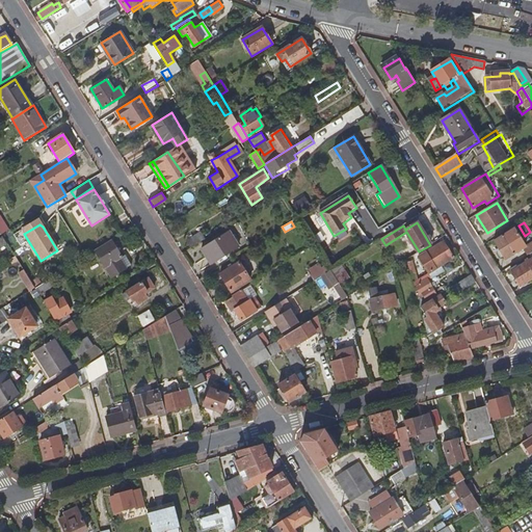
[(126,241),(138,233),(134,227),(122,235),(126,241)]
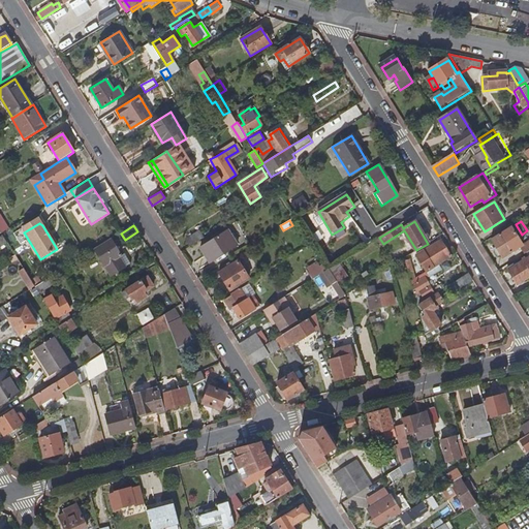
[(209,262),(237,244),(228,229),(199,247),(209,262)]
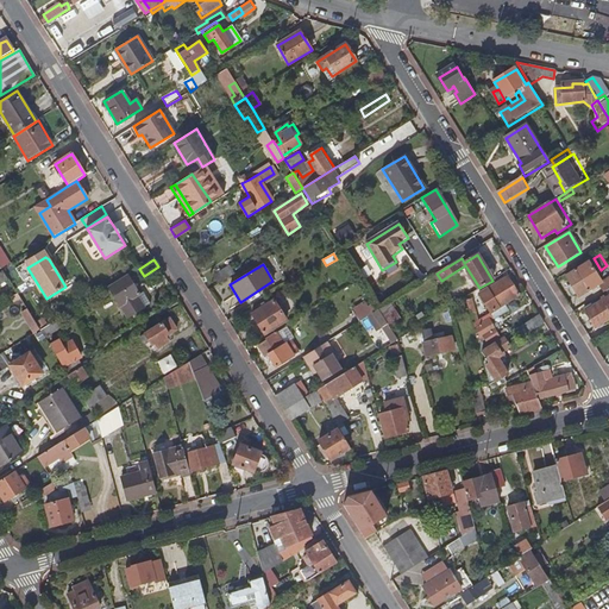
[(218,283),(233,274),(228,265),(213,275),(218,283)]
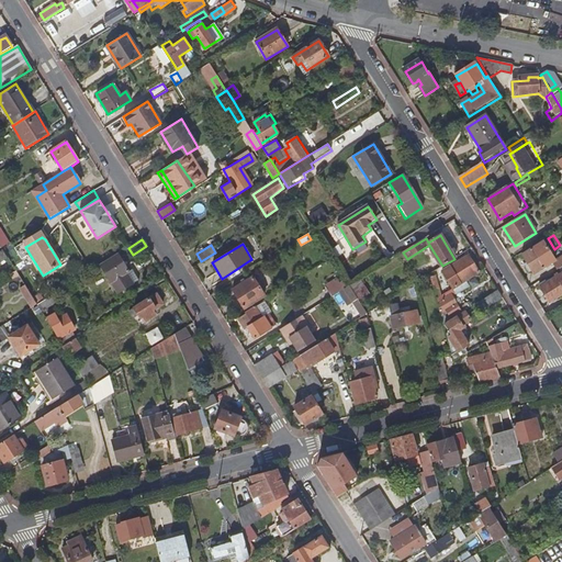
[(542,266),(536,256),(541,251),(538,245),(523,255),(535,274),(547,267),(546,263),(542,266)]
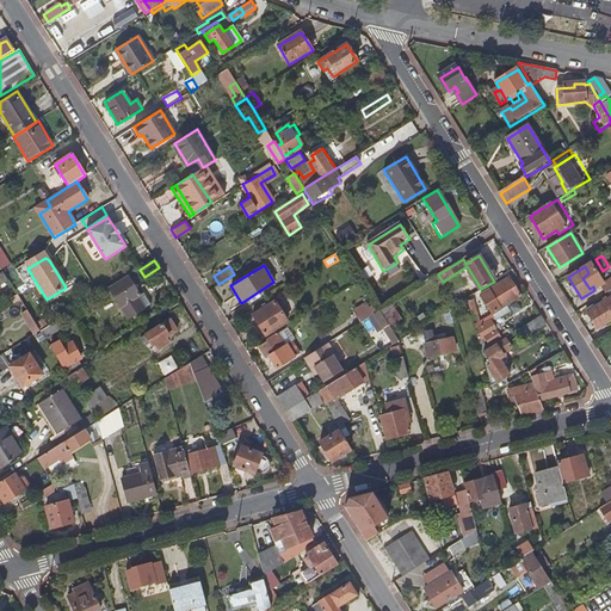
[(152,306),(144,294),(141,295),(129,276),(109,289),(125,315),(134,310),(136,315),(152,306)]
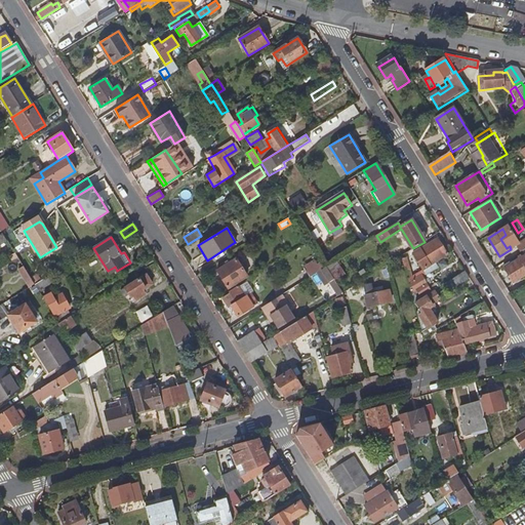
[(435,263),(447,254),(437,239),(413,254),(422,270),(435,263)]
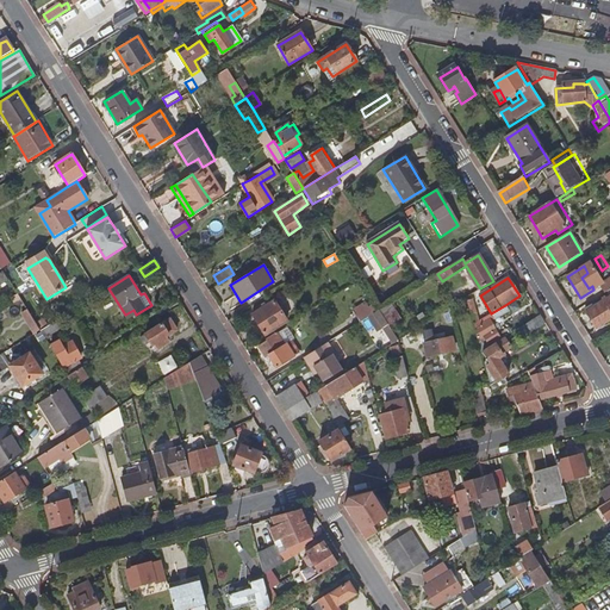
[(605,294),(609,291),(609,279),(599,286),(605,294)]
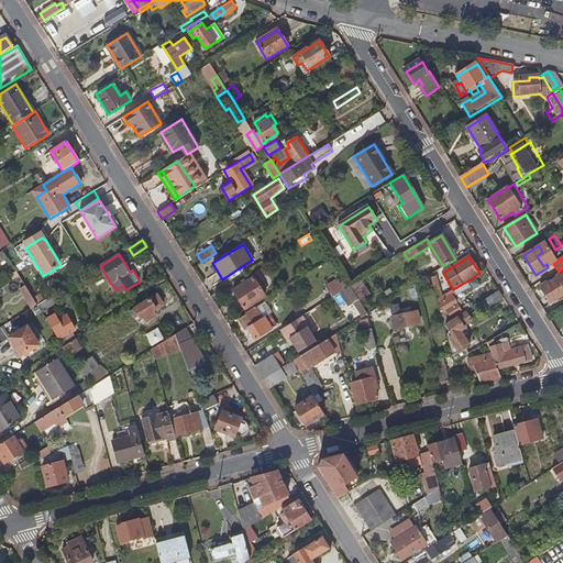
[(559,302),(562,299),(562,277),(562,278),(559,274),(555,275),(558,278),(548,284),(547,283),(540,286),(551,305),(558,300),(559,302)]
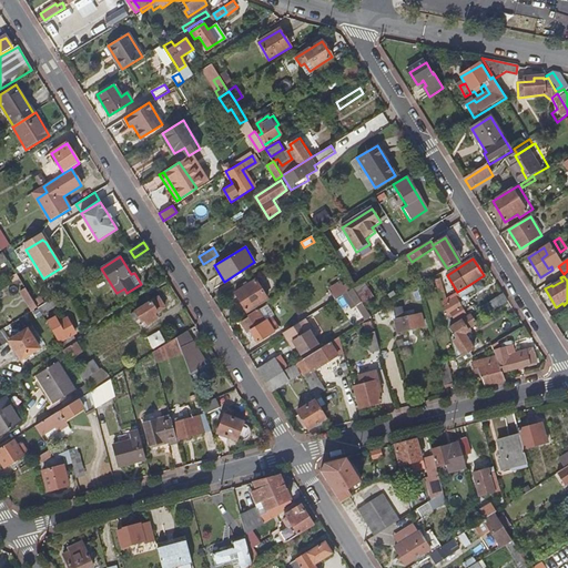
[(267,297),(255,279),(233,292),(245,312),(267,297)]
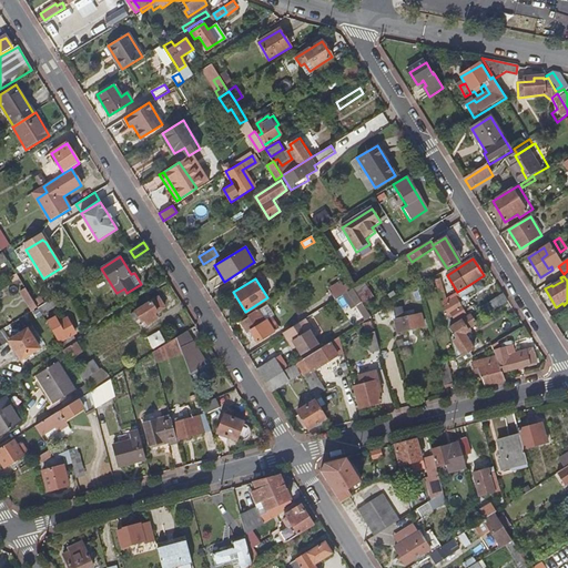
[(442,302),(436,281),(432,282),(438,304),(442,302)]
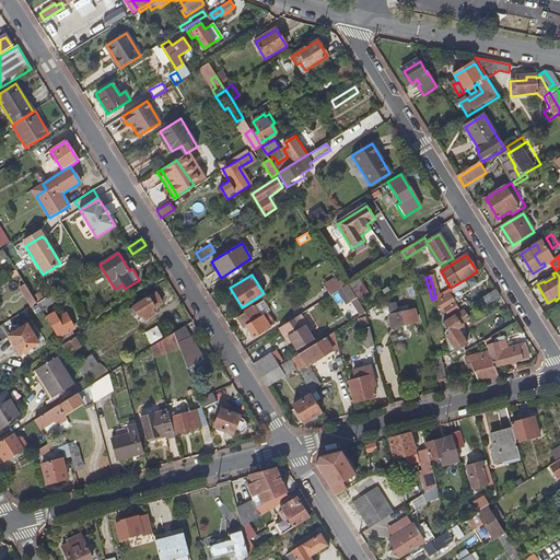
[(342,289),(348,286),(345,280),(339,282),(337,278),(325,286),(331,296),(342,289)]
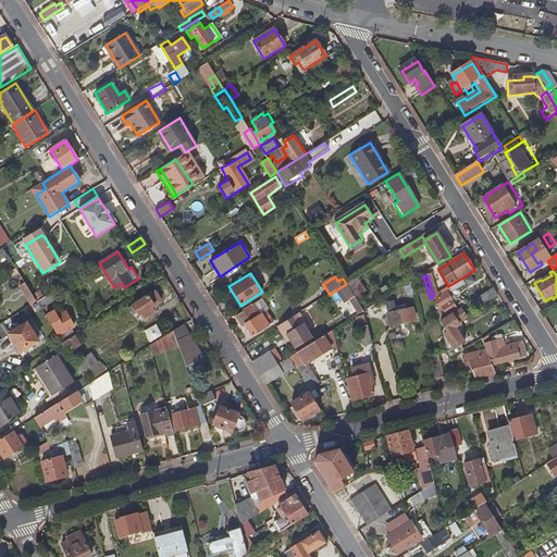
[(0,285),(0,300),(1,302),(20,287),(11,277),(0,285)]
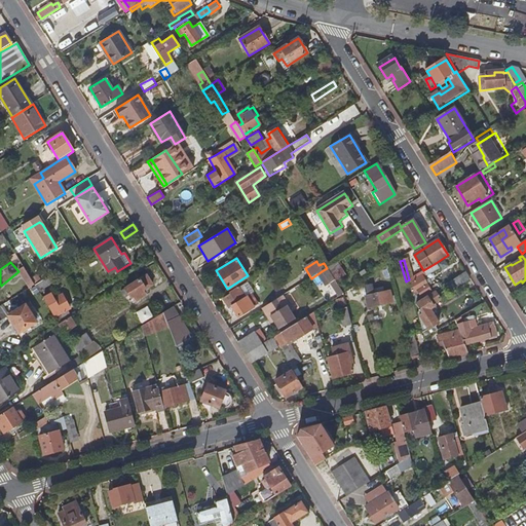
[(345,275),(337,262),(327,268),(328,269),(336,282),(345,275)]
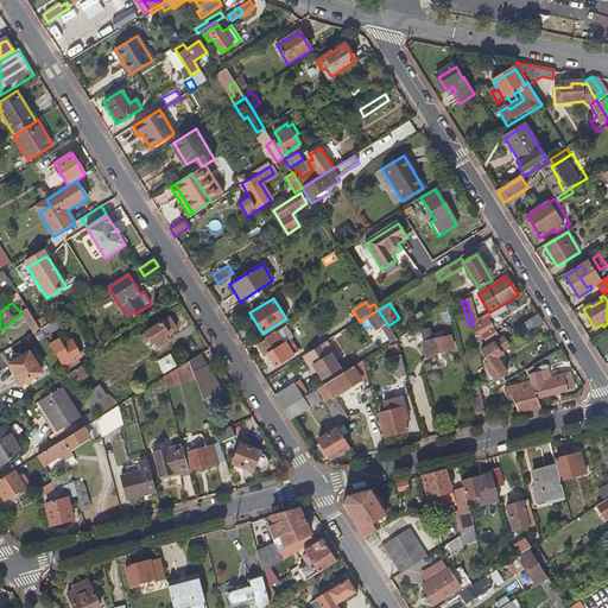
[(507,310),(504,304),(489,312),(487,314),(489,317),(498,312),(499,315),(507,310)]
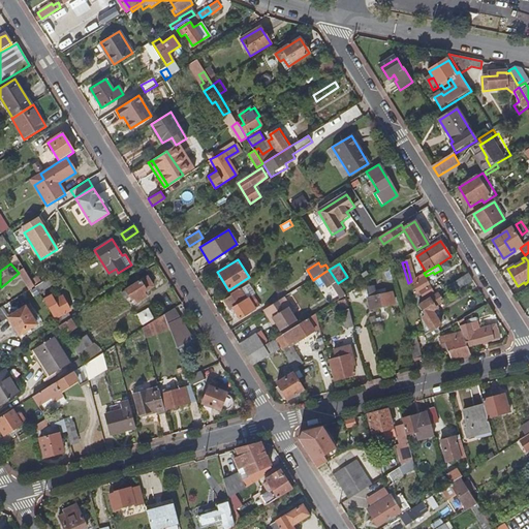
[(35,287),(24,270),(20,272),(31,289),(35,287)]
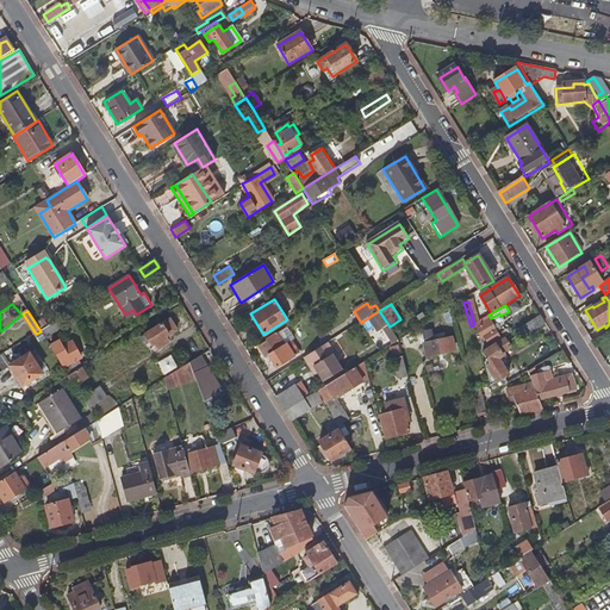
[(390,327),(380,312),(379,311),(373,315),(392,344),(398,341),(390,327)]
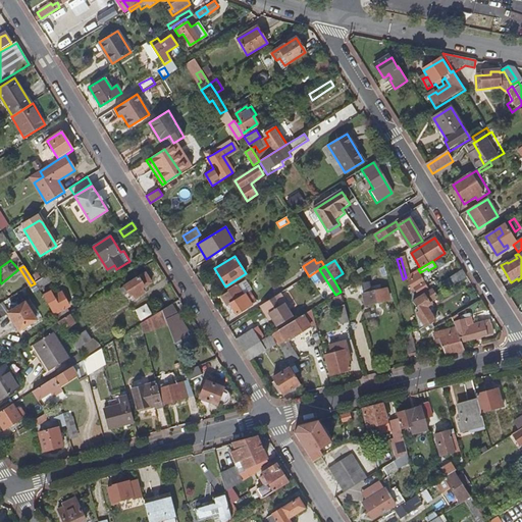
[(446,289),(466,275),(462,269),(441,282),(446,289)]
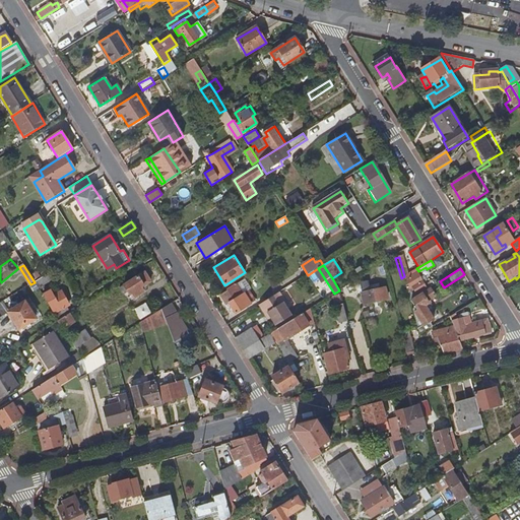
[(428,289),(416,273),(414,274),(412,271),(404,276),(401,278),(407,302),(428,289)]
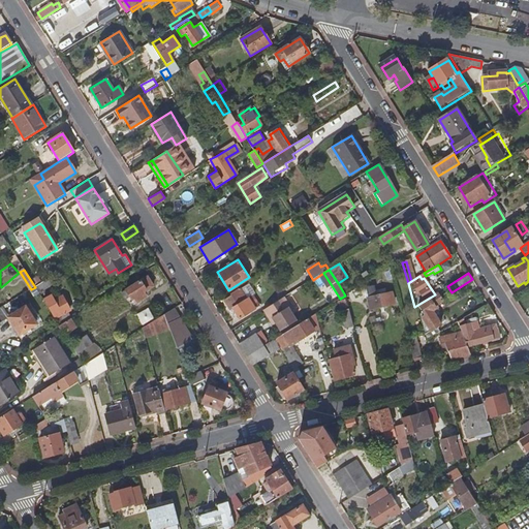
[(40,292),(54,283),(51,278),(37,286),(40,292)]
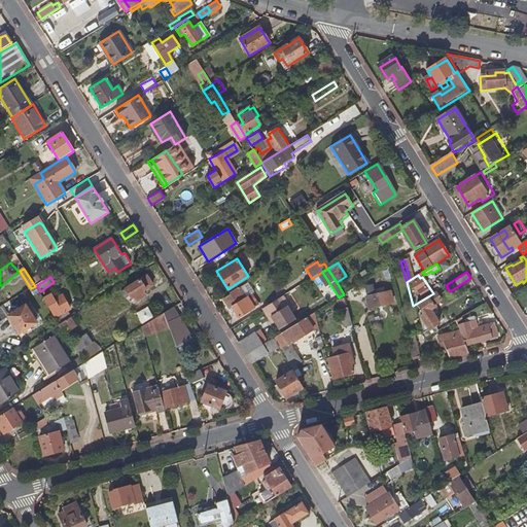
[(143,293),(153,287),(147,277),(126,290),(127,292),(123,294),(126,299),(130,296),(134,305),(146,296),(143,293)]
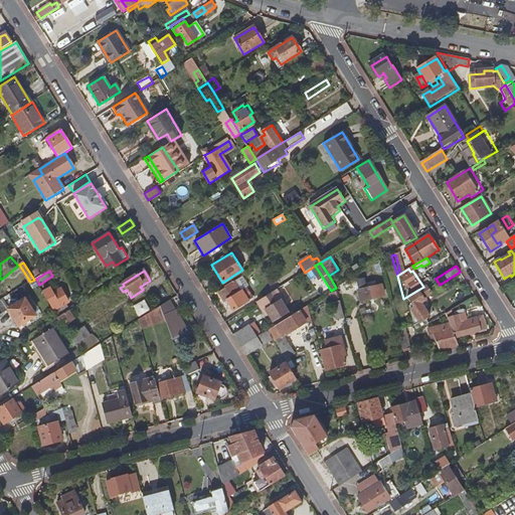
[(252,298),(245,288),(243,289),(236,278),(224,286),(225,289),(218,294),(224,302),(227,301),(233,311),(252,298)]
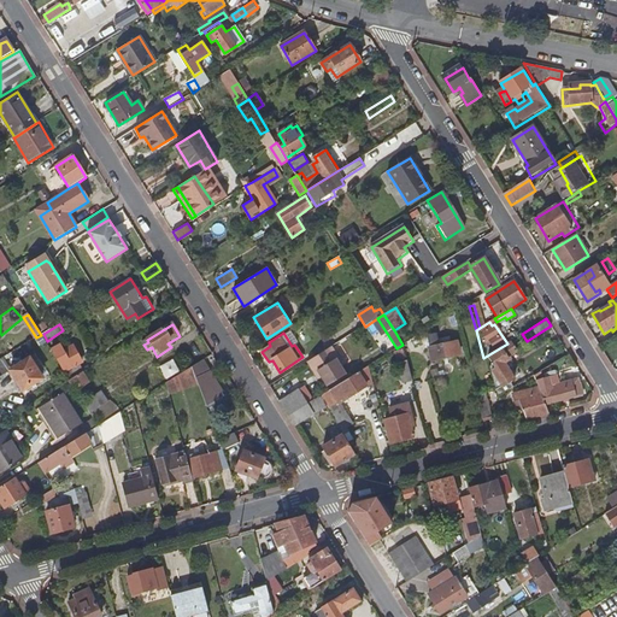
[(430,347),(429,348),(432,360),(460,353),(457,341),(450,344),(448,338),(439,340),(436,334),(428,336),(430,347)]
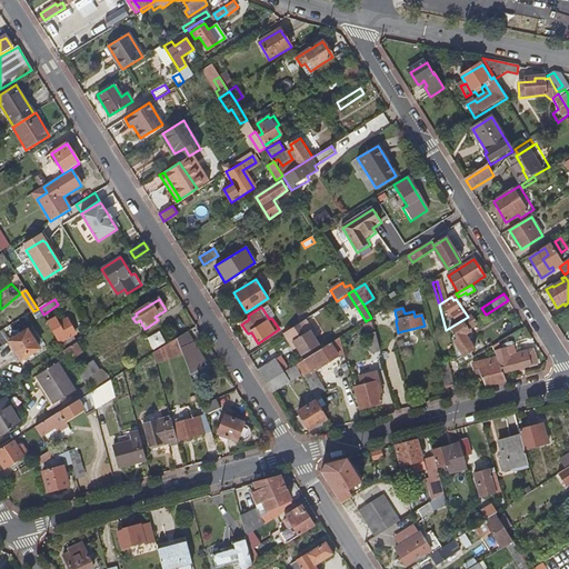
[(469,340),(475,338),(472,335),(473,330),(473,327),(482,320),(478,311),(446,331),(447,335),(449,335),(449,338),(448,339),(455,362),(456,361),(459,366),(487,349),(485,346),(472,353),(471,352),(475,350),(469,340)]
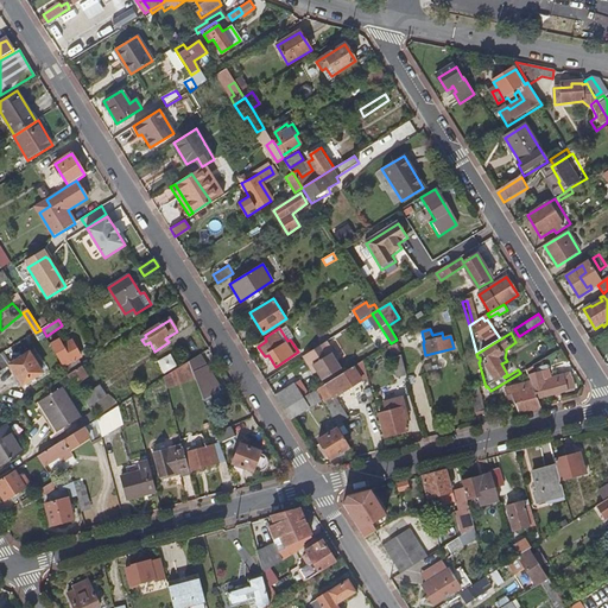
[(83,366),(75,353),(77,352),(70,340),(58,348),(54,341),(49,344),(69,375),(82,367),(83,366)]
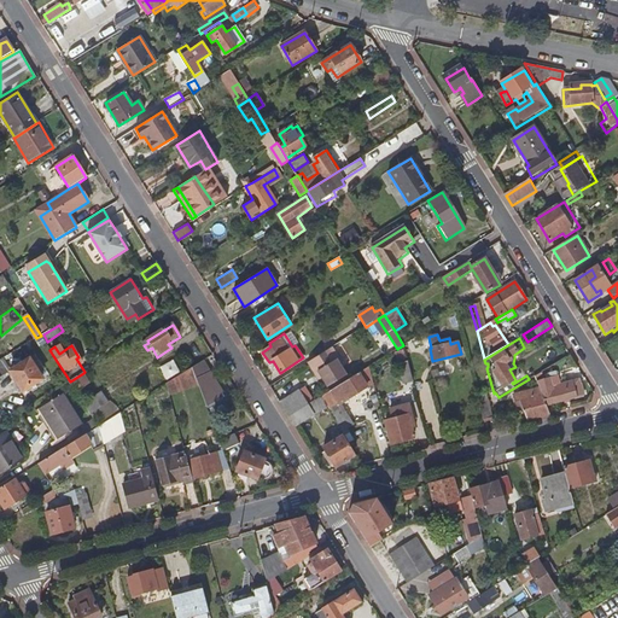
[(345,375),(330,349),(308,362),(314,373),(316,372),(326,388),(345,375)]
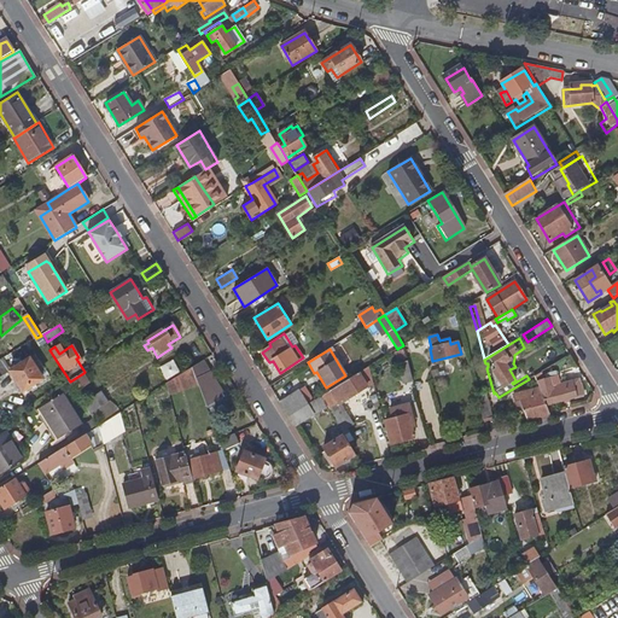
[(406,361),(403,350),(395,353),(397,363),(406,361)]
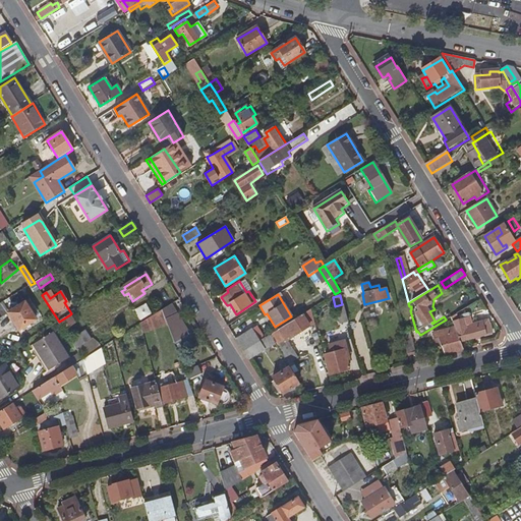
[(0,319),(9,313),(2,302),(0,303),(0,319)]
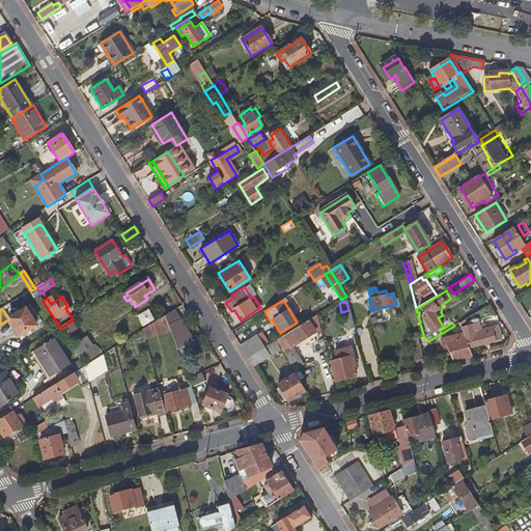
[(37,326),(25,308),(9,319),(20,337),(37,326)]
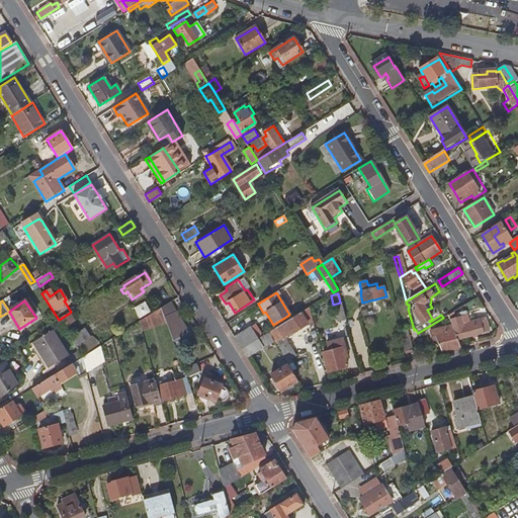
[(140,317),(151,311),(146,300),(135,307),(140,317)]
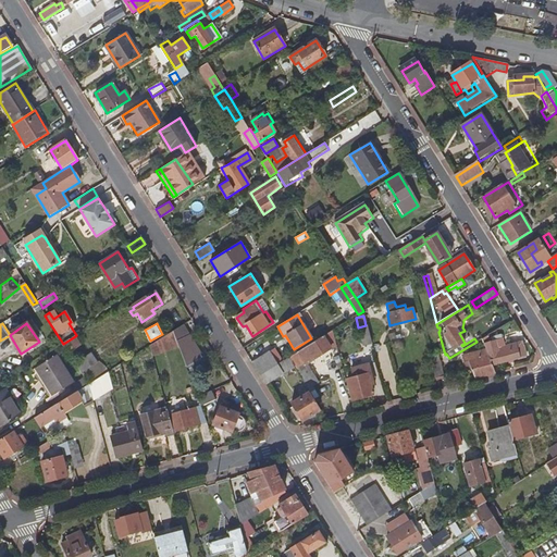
[(203,361),(183,326),(173,333),(178,347),(186,368),(203,361)]
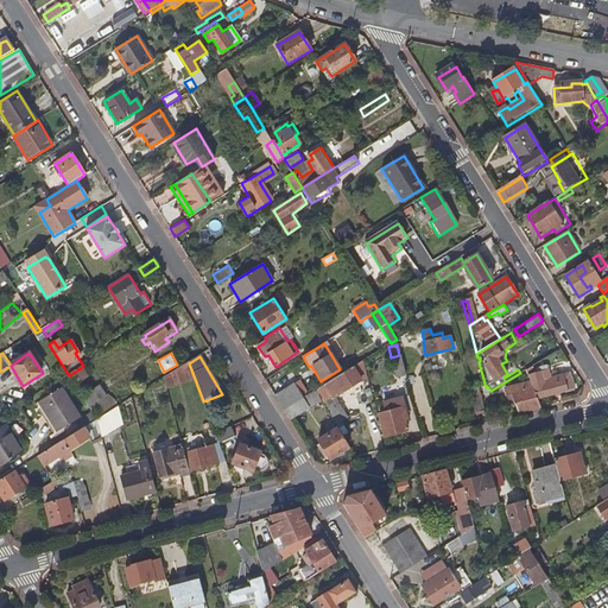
[(406,374),(401,358),(388,360),(393,378),(406,374)]
